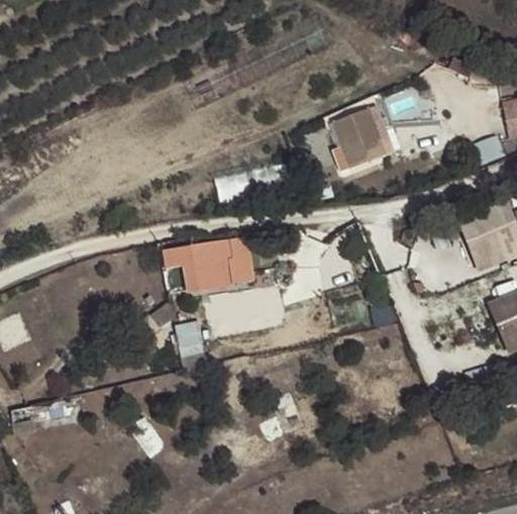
[(509,137),(516,135),(516,100),(503,103),(509,137)]
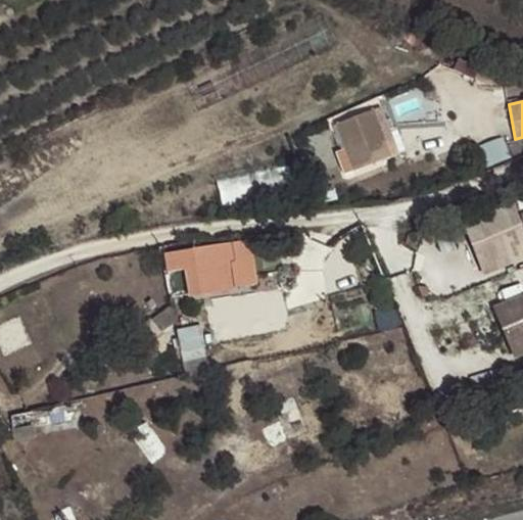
[(391,155),(374,109),(335,123),(352,170),(391,155)]
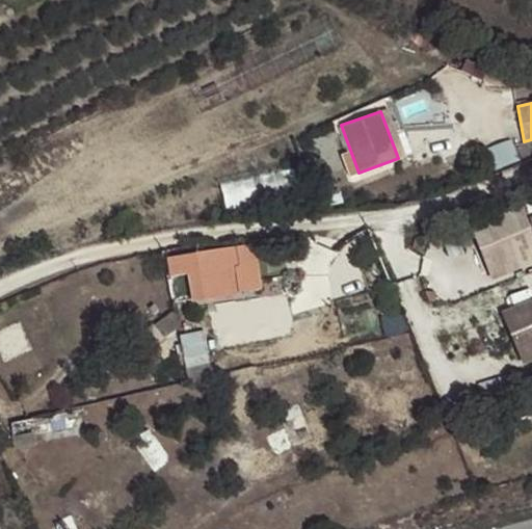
[(277,190),(272,169),(224,181),(229,202),(277,190)]
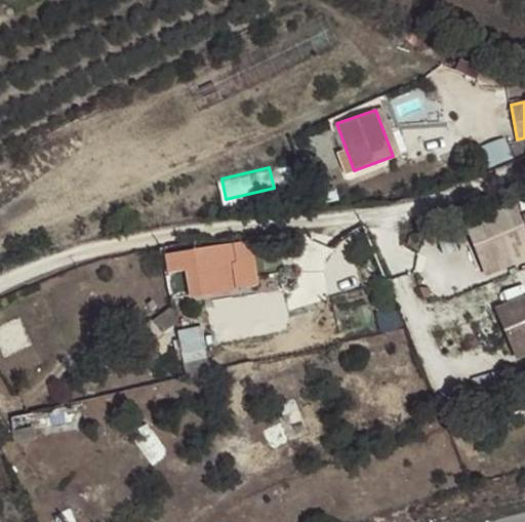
[(486,270),(524,253),(524,234),(514,205),(468,224),(486,270)]
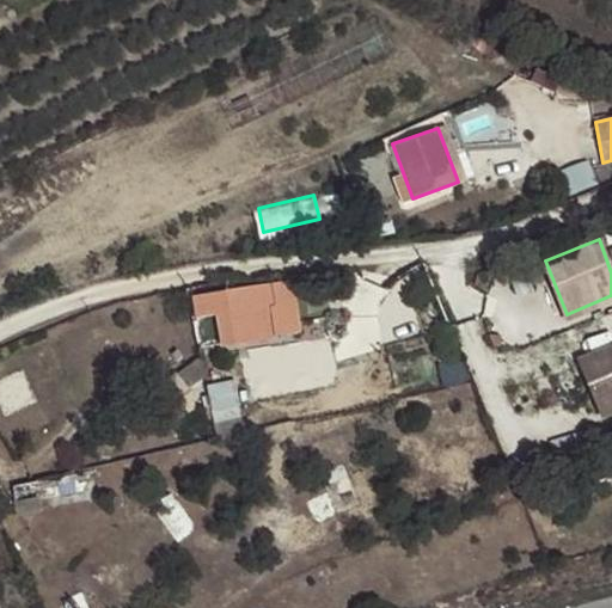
[(281,332),(276,302),(274,282),(193,295),(195,317),(216,313),(221,341),(281,332)]
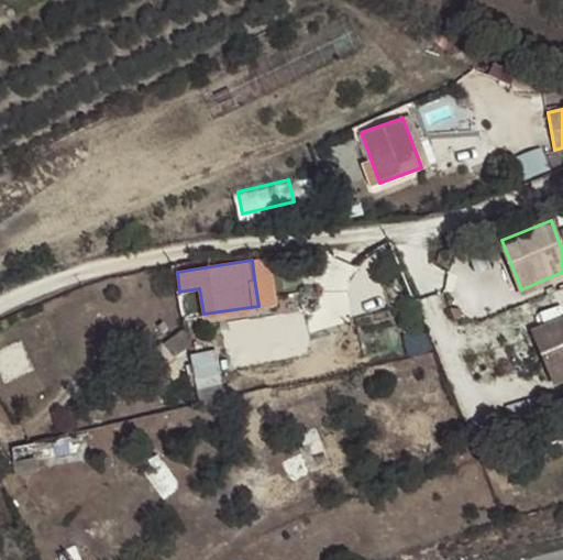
[(267,277),(254,278),(258,306),(272,304),(267,277)]
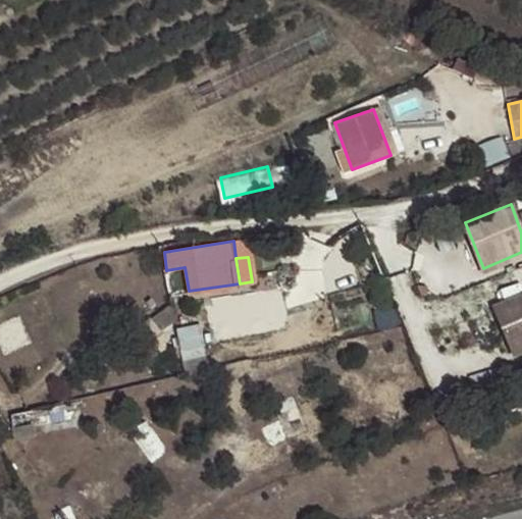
[(521,346),(521,297),(499,306),(516,349),(521,346)]
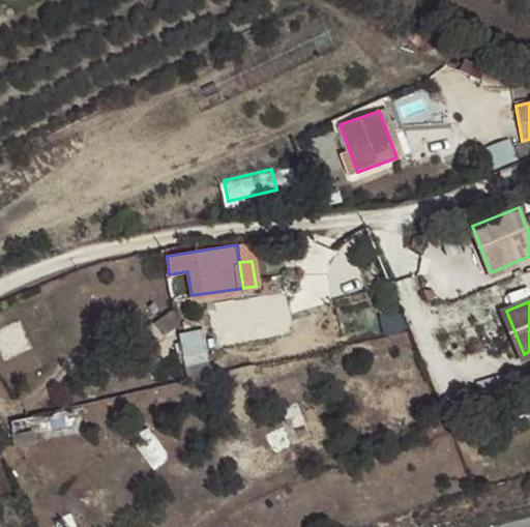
[(187,379),(213,374),(203,328),(178,333),(187,379)]
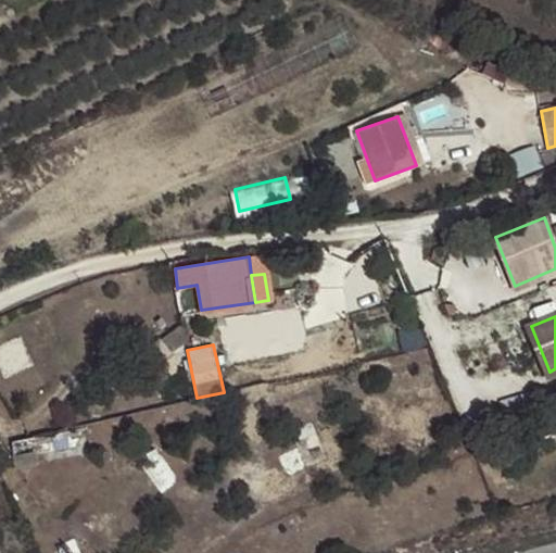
[(34,435),(12,440),(10,440),(14,469),(38,465),(34,435)]
